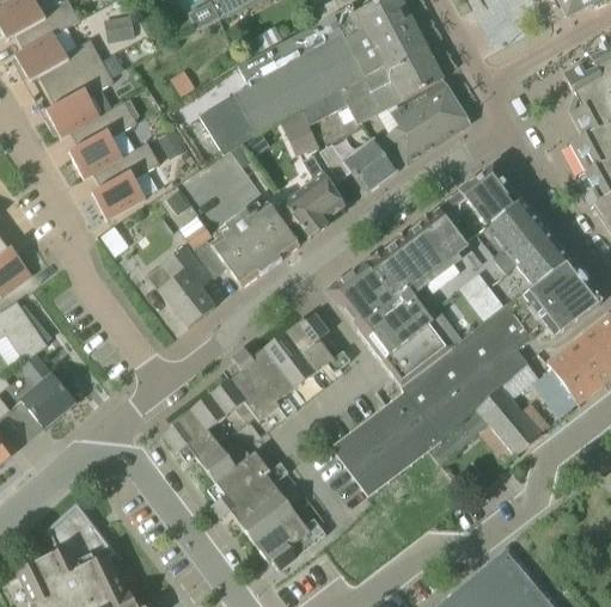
[(16,35),(18,38),(24,48),(54,32),(55,35),(80,20),(73,7),(69,0),(66,0),(43,13),(35,0),(13,0),(1,7),(0,7),(0,30),(1,30),(4,35),(7,40),(16,35)]
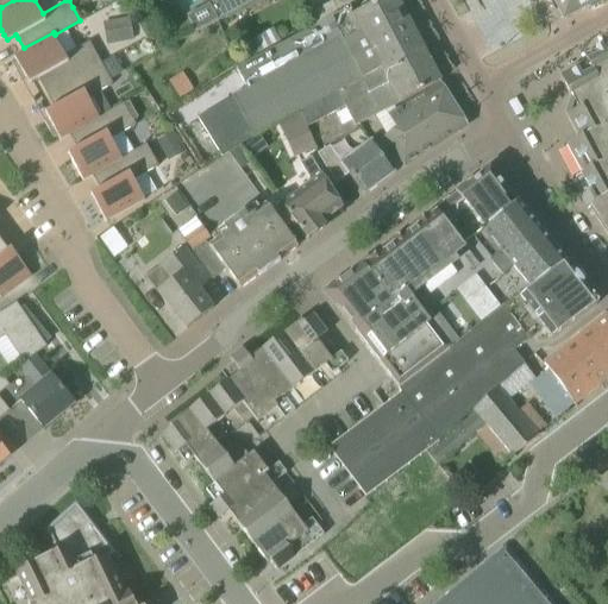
[(210,0),(187,12),(196,27),(217,17),(217,16),(245,0),(210,0)]
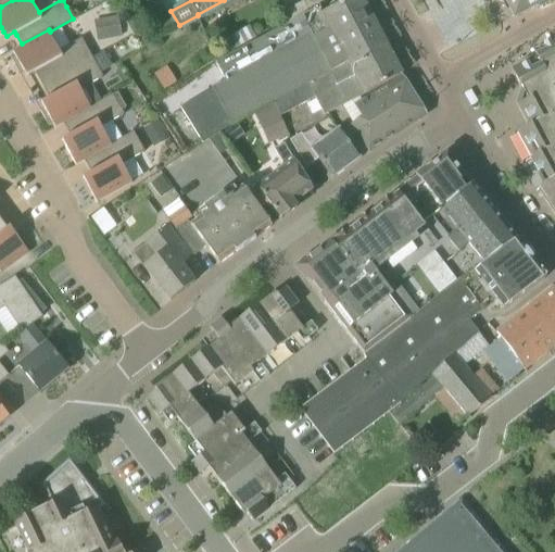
[(340,0),(320,10),(318,4),(310,9),(289,20),(290,20),(216,59),(226,78),(213,85),(214,86),(183,104),(198,128),(176,142),(184,153),(232,122),(255,110),(259,108),(275,99),(331,69),(386,40),(364,0),(340,0)]
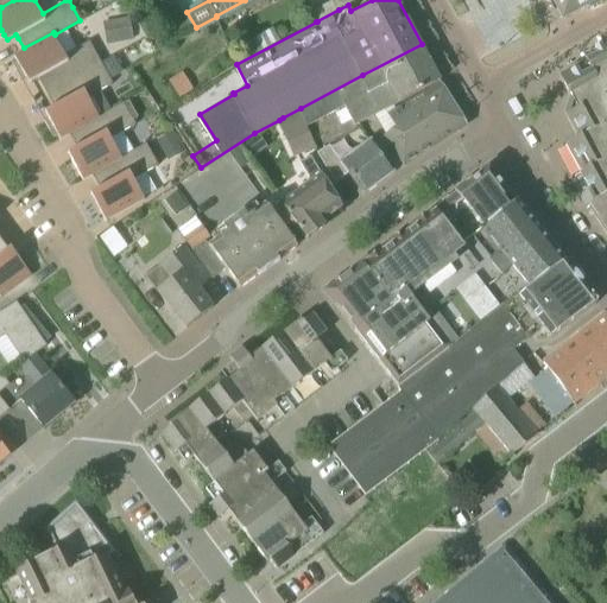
[(327,0),(311,8),(316,21),(339,10),(348,5),(351,11),(372,0),(327,0)]
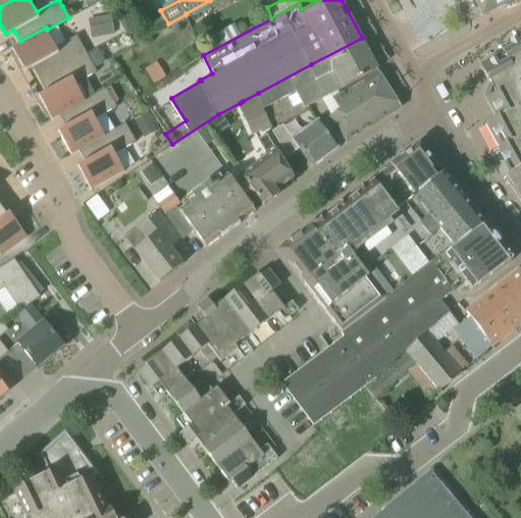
[(472,0),(472,1),(474,0),(476,0),(482,12),(485,13),(504,3),(505,5),(507,4),(510,5),(516,2),(517,0),(472,0)]
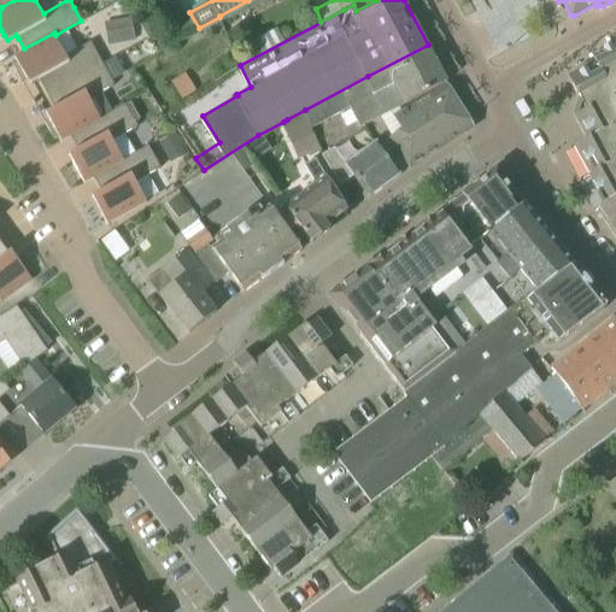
[(133,12),(105,17),(109,40),(136,35),(133,12)]
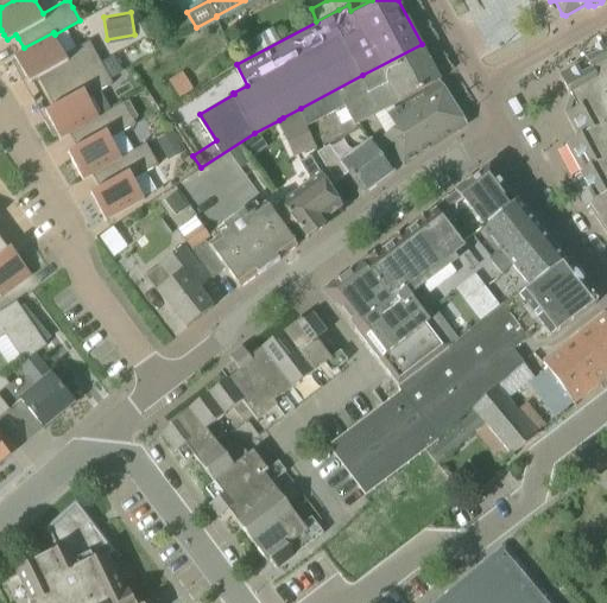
[(273,25),(251,37),(258,51),(282,39),(273,25)]
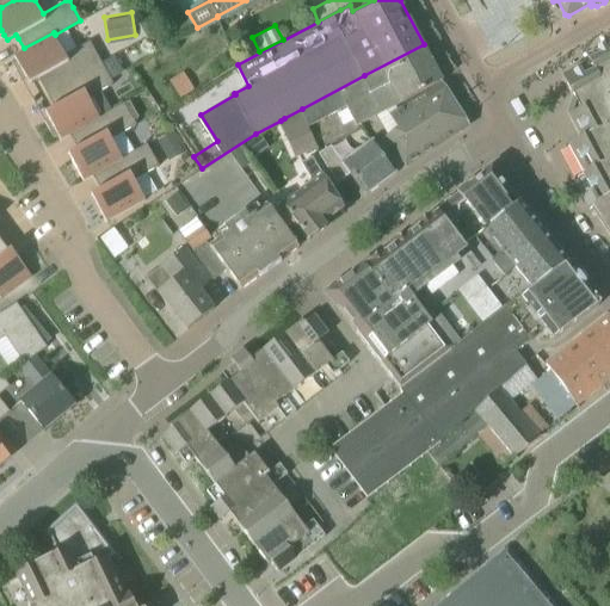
[(47,90),(103,60),(100,56),(92,41),(67,55),(55,35),(54,32),(24,48),(14,54),(17,59),(13,61),(23,78),(26,75),(30,81),(39,75),(45,87),(47,90)]
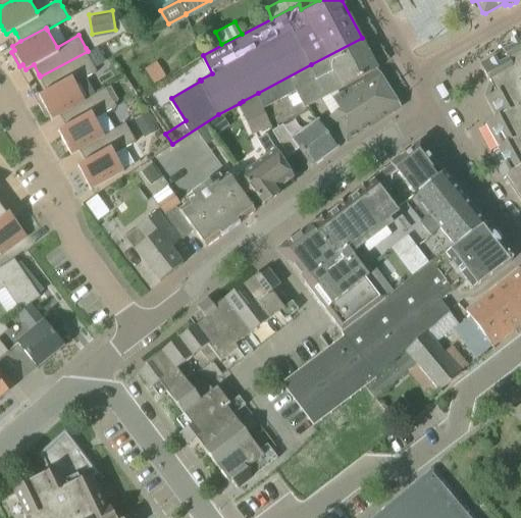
[(498,146),(511,170),(520,164),(520,36),(501,46),(504,51),(482,62),(481,65),(489,82),(485,95),(495,112),(492,118),(486,121),(487,124),(486,127),(489,128),(499,145),(498,146)]
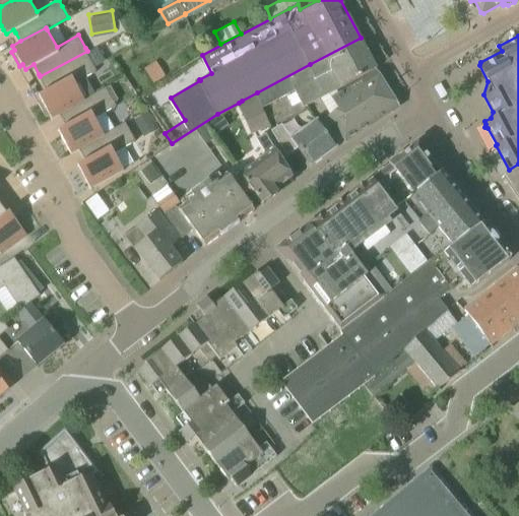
[(296,87),(305,105),(377,67),(361,38),(310,64),(257,92),(264,105),(296,87)]
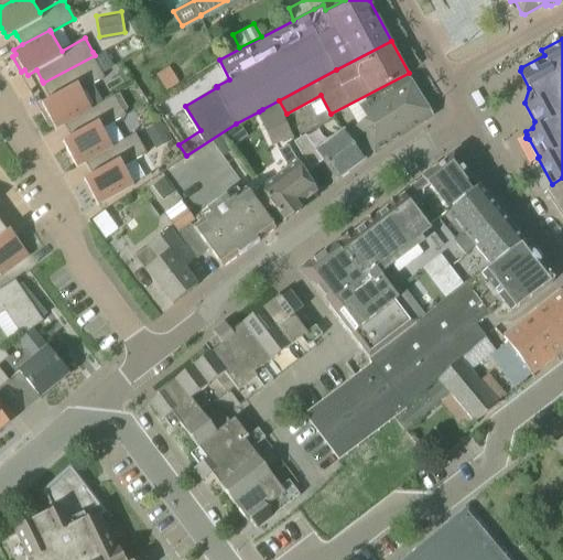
[(93,106),(90,104),(80,85),(104,72),(95,55),(43,83),(51,96),(42,101),(45,106),(41,108),(50,125),(54,122),(56,127),(65,122),(93,106)]
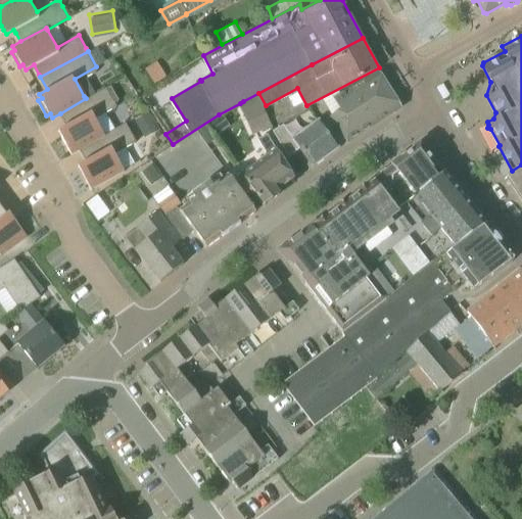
[(145,66),(154,81),(167,74),(157,59),(145,66)]
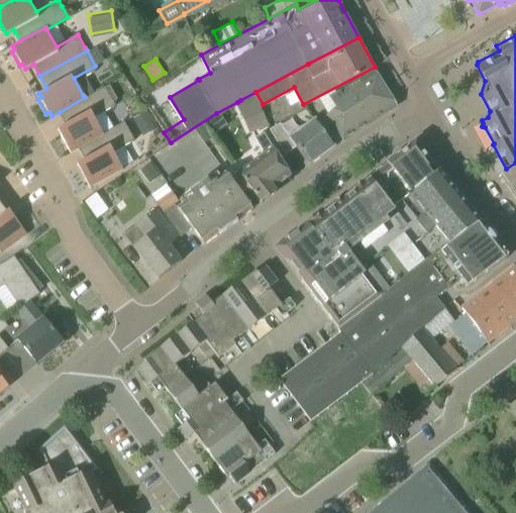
[(330,118),(343,138),(397,104),(375,69),(330,95),(336,106),(324,115),(327,120),(330,118)]
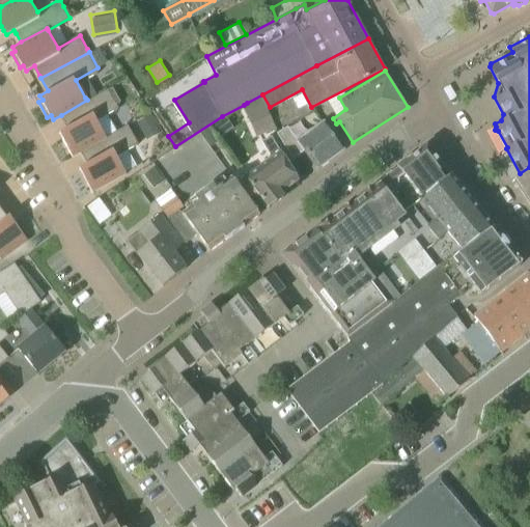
[(118,105),(109,87),(108,85),(85,98),(87,100),(61,115),(67,127),(59,131),(62,136),(73,155),(81,150),(107,136),(106,135),(96,117),(118,105)]
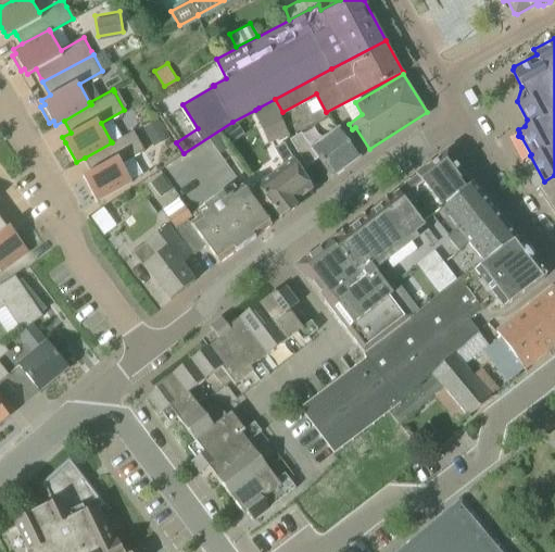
[(275,100),(259,108),(255,110),(269,140),(289,132),(275,100)]
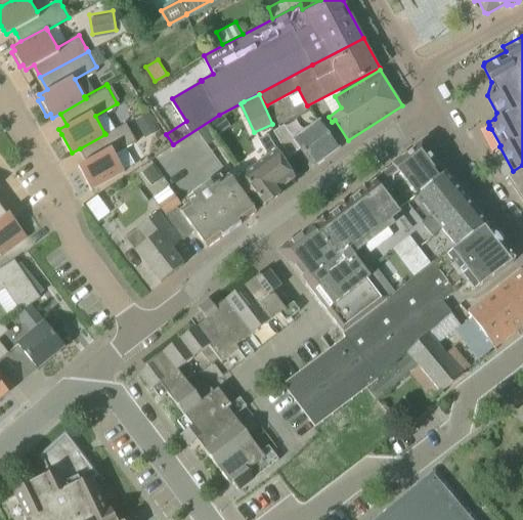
[(136,117),(146,135),(159,128),(148,110),(136,117)]
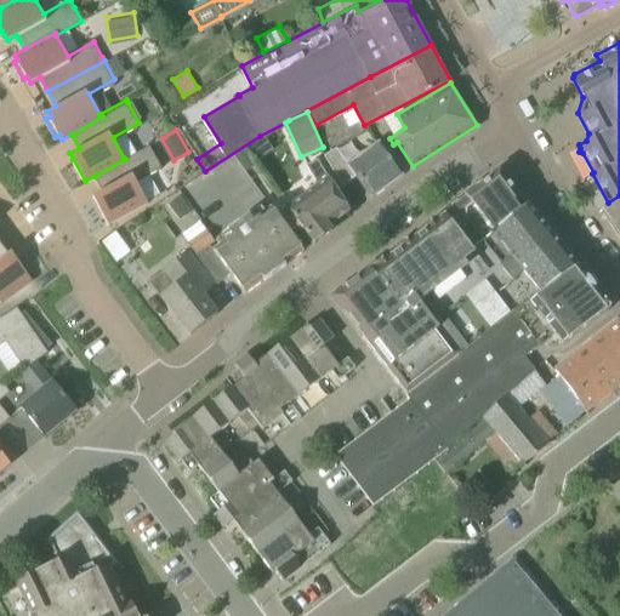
[(356,172),(373,195),(413,166),(397,142),(393,144),(390,138),(381,144),(379,142),(350,164),(336,146),(326,154),(342,182),(356,172)]
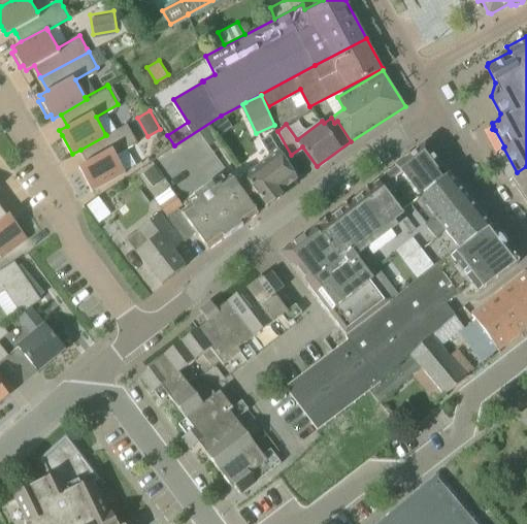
[(138,140),(128,123),(127,122),(105,134),(106,135),(80,150),(87,161),(79,165),(81,170),(92,189),(126,170),(116,153),(138,140)]
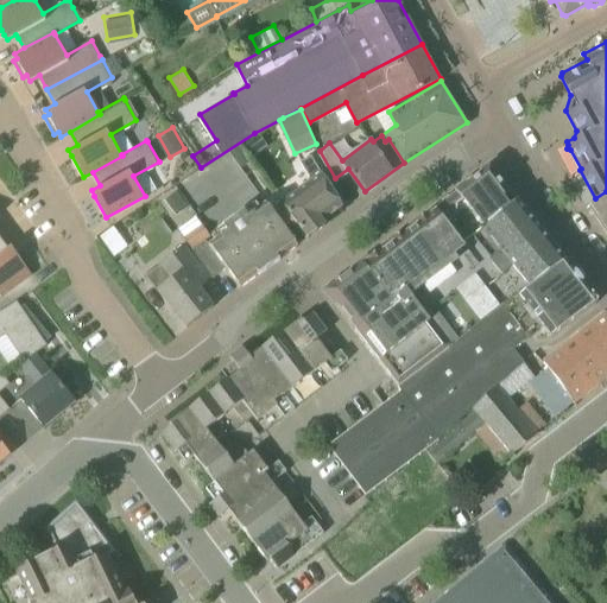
[(313,178),(272,208),(297,243),(326,222),(322,217),(342,203),(311,154),(301,160),(313,178)]
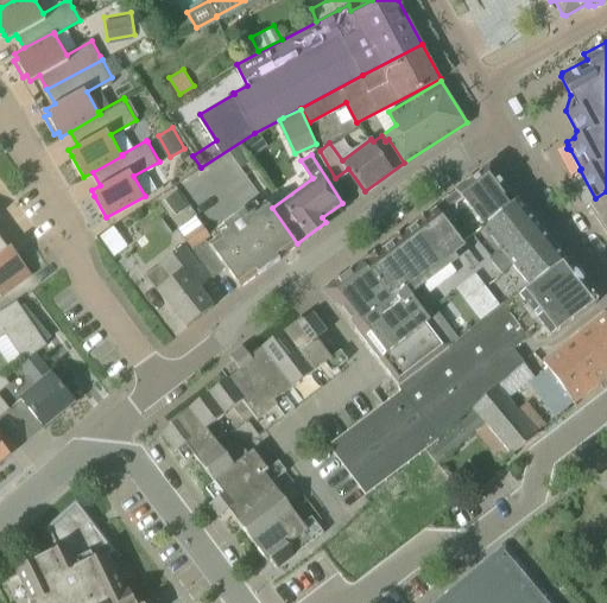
[(434,205),(461,242),(516,198),(495,172),(482,170),(459,188),(457,186),(455,188),(457,190),(450,195),(449,195),(435,205),(434,205)]
